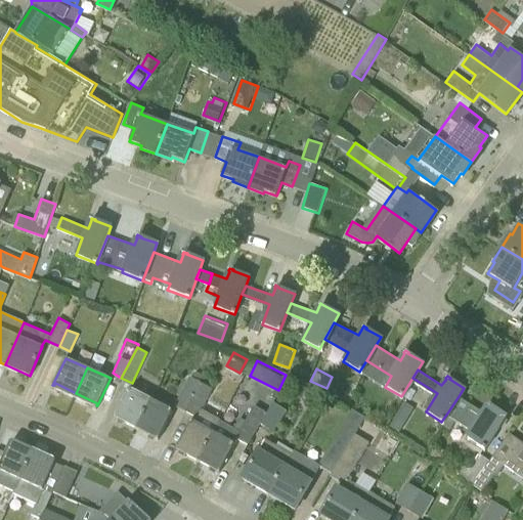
[(186,410),(202,381),(190,376),(175,404),(186,410)]
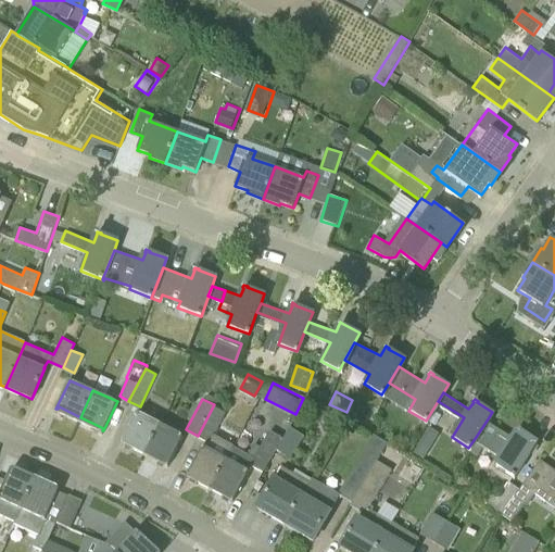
[(211,487),(234,444),(215,434),(226,411),(214,404),(198,436),(206,440),(186,477),(188,477),(189,475),(211,487)]
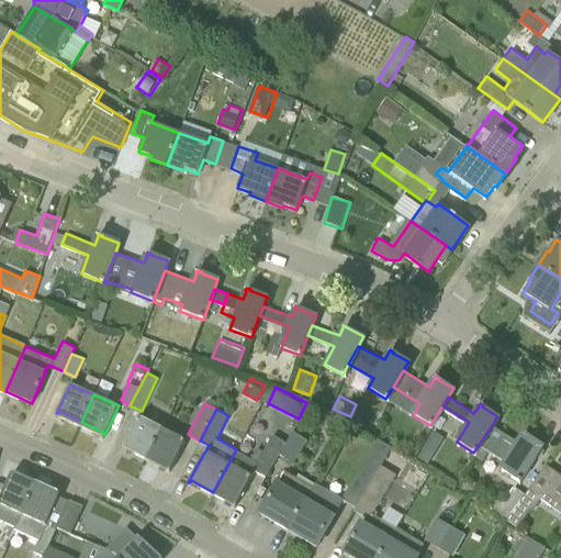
[(149,455),(163,427),(138,415),(124,445),(125,446),(126,444),(149,455)]
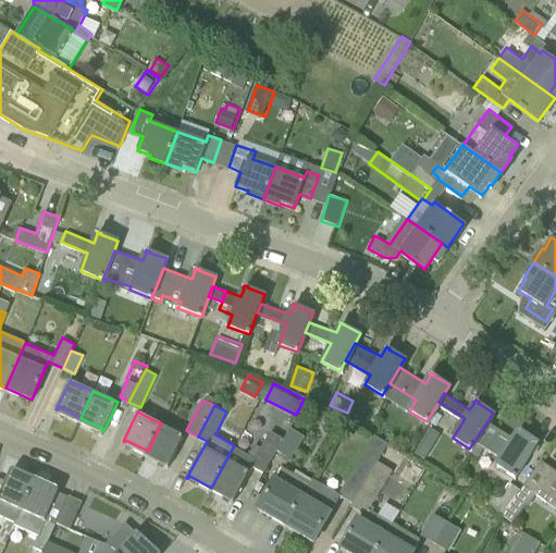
[(514,438),(487,421),(477,438),(502,455),(496,466),(513,477),(536,441),(521,431),(522,430),(519,428),(517,430),(518,430),(514,438)]
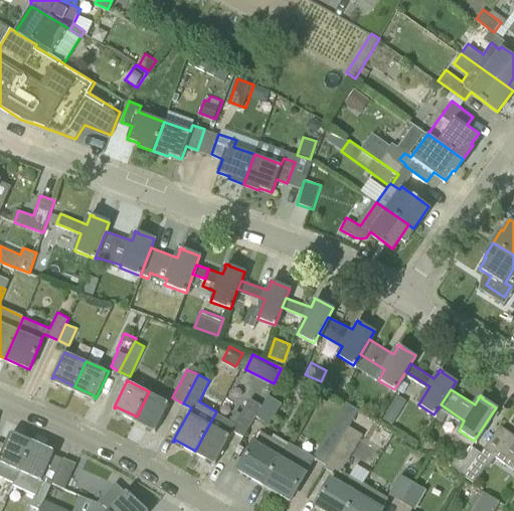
[(156,430),(171,402),(149,391),(137,416),(156,427),(155,430),(156,430)]
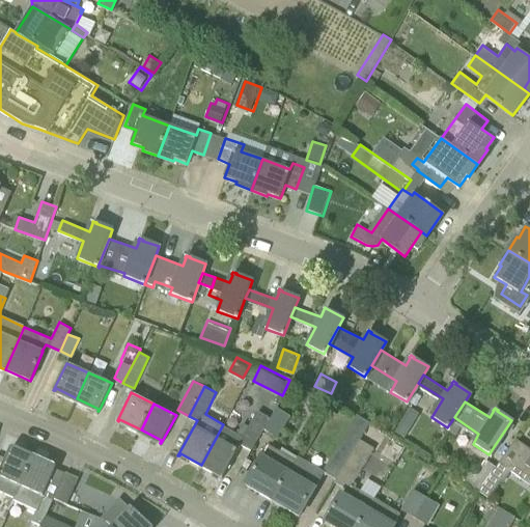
[(265,426),(276,407),(271,404),(268,411),(259,407),(249,425),(243,422),(238,433),(223,424),(201,465),(222,476),(221,478),(222,478),(241,444),(251,449),(265,426)]
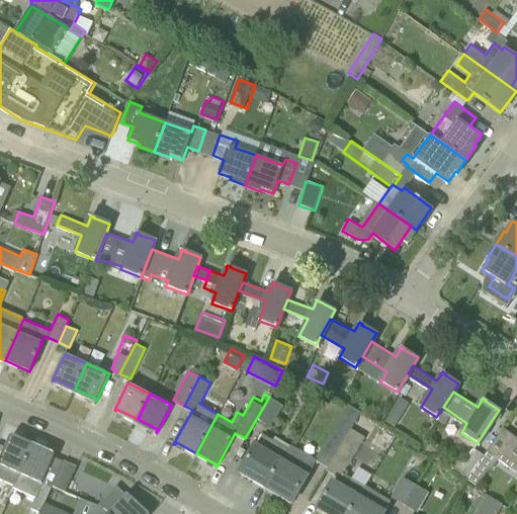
[(274,423),(284,405),(270,396),(269,397),(258,416),(274,423)]
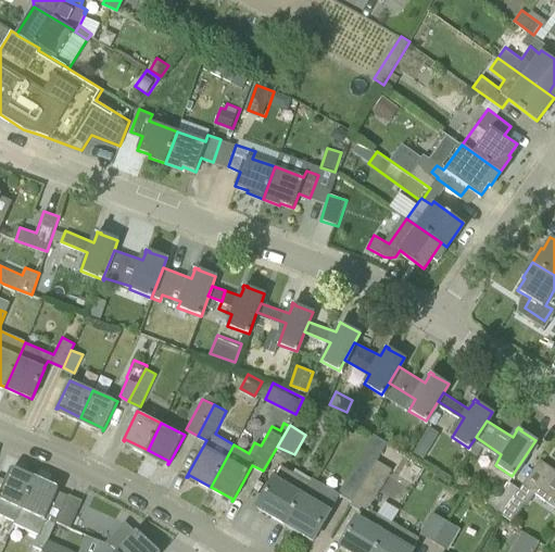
[(356,496),(377,459),(364,451),(339,492),(341,493),(353,500),(356,496)]
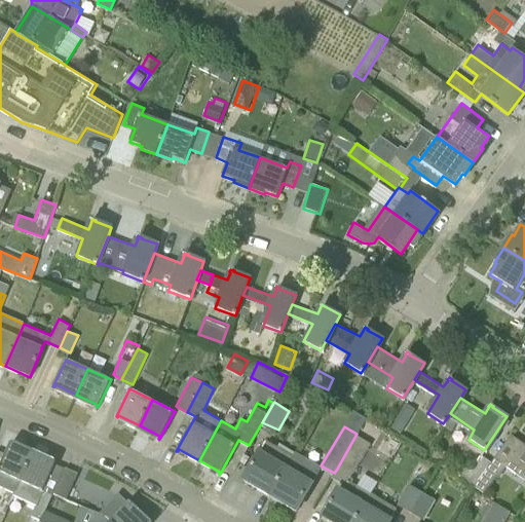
[(357,434),(337,469),(350,477),(371,443),(357,434)]
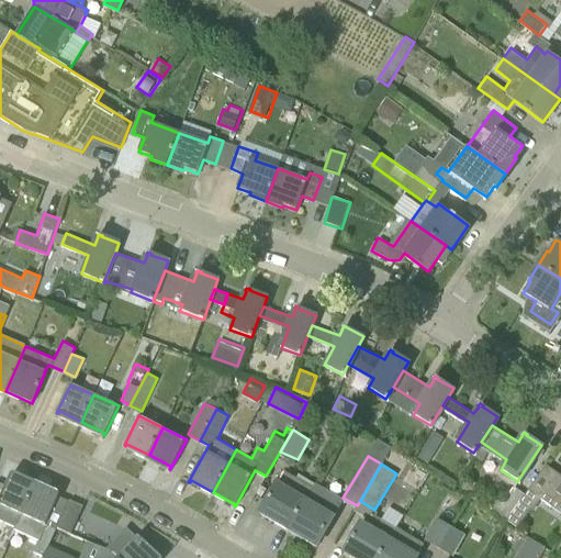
[(560,473),(546,464),(529,487),(551,502),(558,494),(560,495),(560,473)]
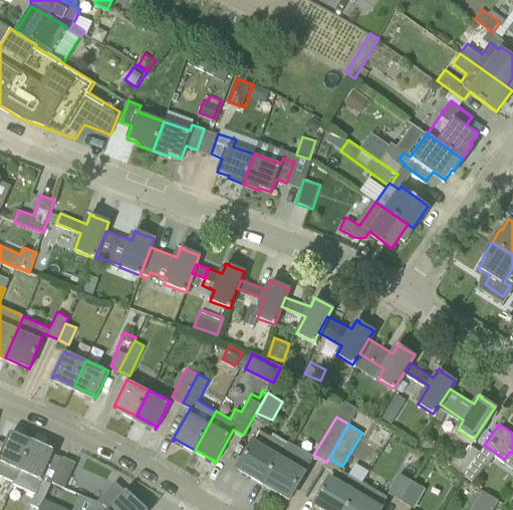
[(286,445),(261,430),(255,441),(254,440),(238,468),(264,483),(290,441),(289,441),(286,445)]
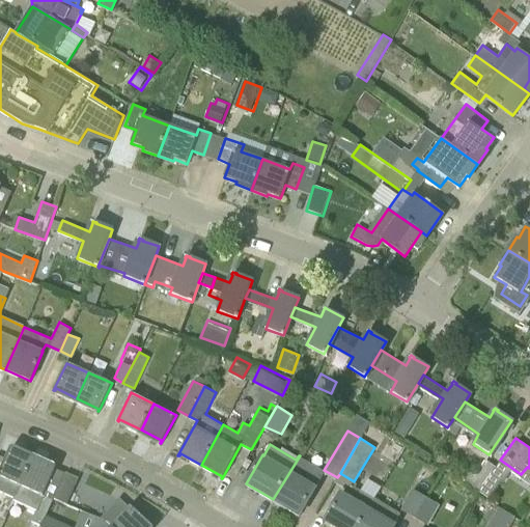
[(11,446),(0,469),(0,490),(15,496),(14,499),(15,499),(33,459),(11,449),(12,446),(11,446)]
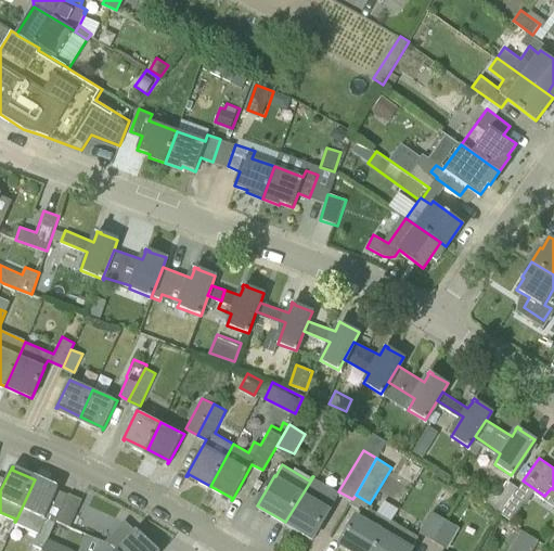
[(313,538),(331,509),(340,492),(338,491),(313,476),(285,522),(313,538)]
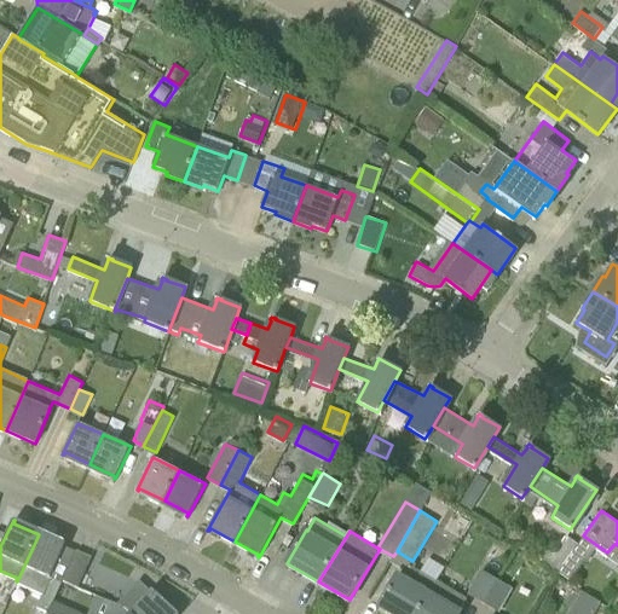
[(573,550),(578,542),(566,533),(554,551),(542,545),(535,555),(558,572),(573,550)]
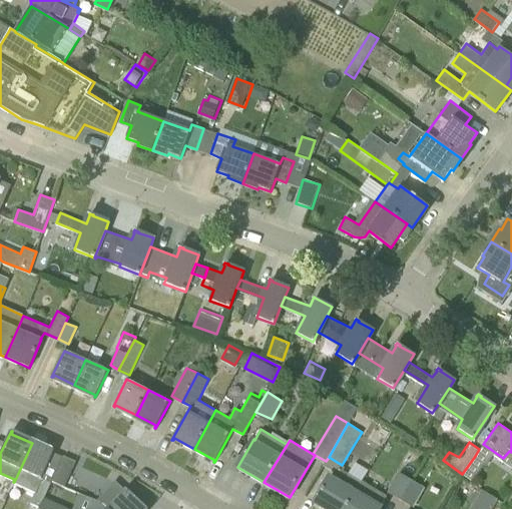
[(52,452),(32,443),(14,482),(35,492),(27,508),(38,508),(45,496),(51,481),(43,478),(54,451),(53,450),(52,452)]
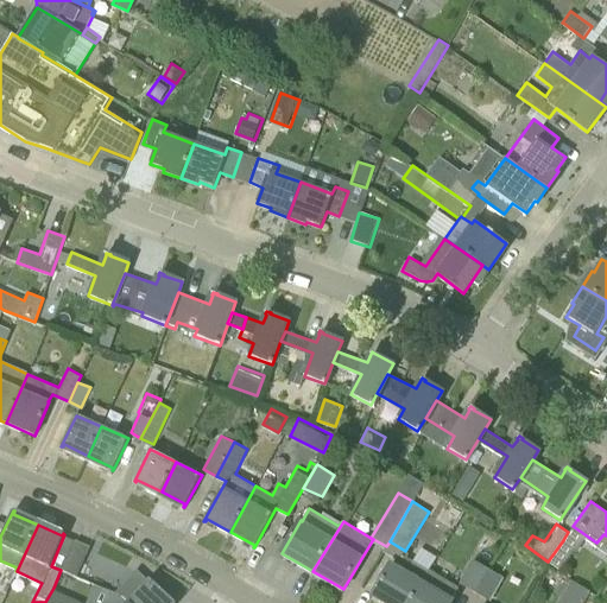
[(76,576),(90,546),(76,539),(62,569),(73,573),(76,576)]
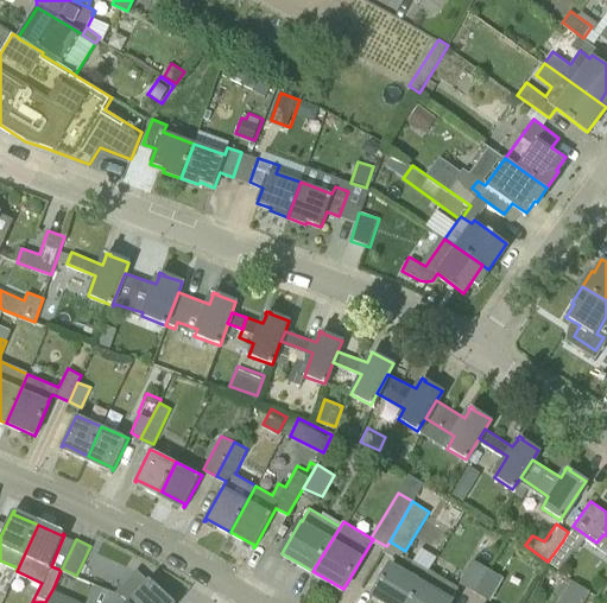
[(563,540),(548,562),(561,570),(575,548),(563,540)]
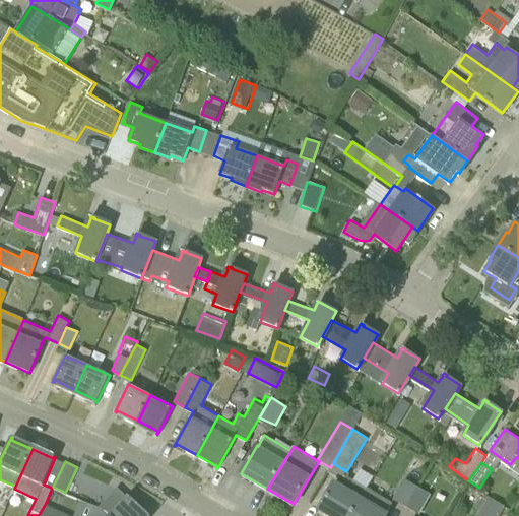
[(349,472),(346,471),(341,479),(338,477),(336,482),(335,481),(319,509),(329,515),(350,515),(368,487),(367,487),(365,491),(350,484),(353,478),(347,476),(349,472)]
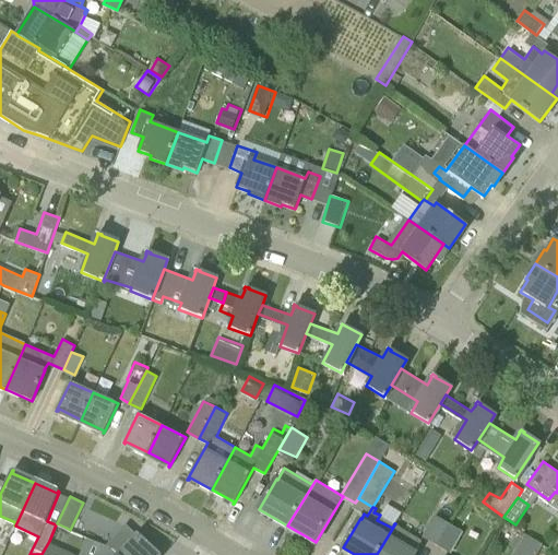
[(436,544),(449,522),(436,514),(423,535),(436,544)]
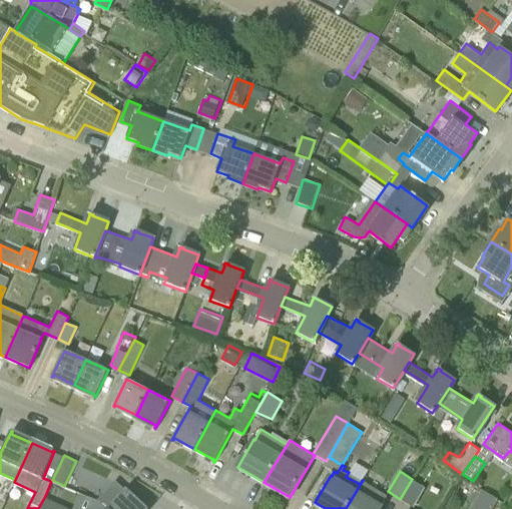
[(126,489),(115,479),(97,499),(106,502),(113,508),(148,508),(126,488),(126,489)]
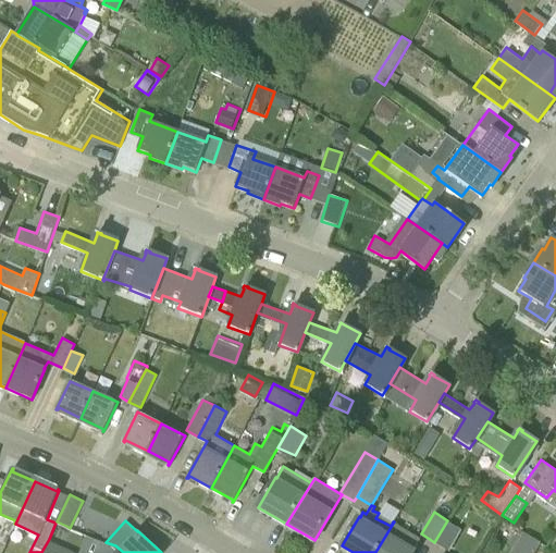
[(448,550),(461,528),(447,520),(434,542),(448,550)]
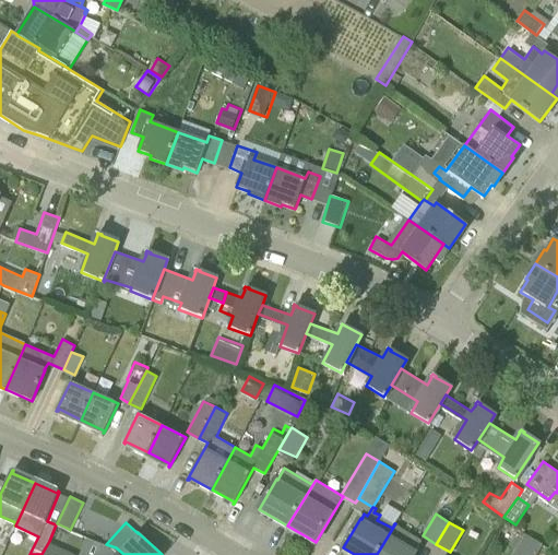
[(414,554),(416,552),(415,551),(423,539),(395,523),(377,554),(414,554)]
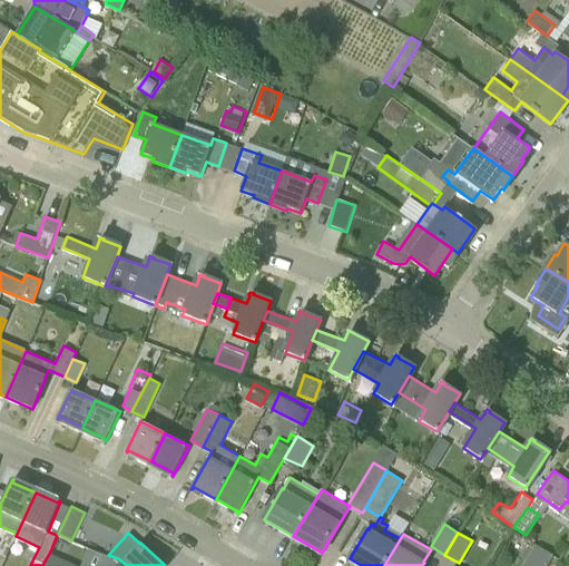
[(547,565),(553,555),(536,544),(522,565),(547,565)]
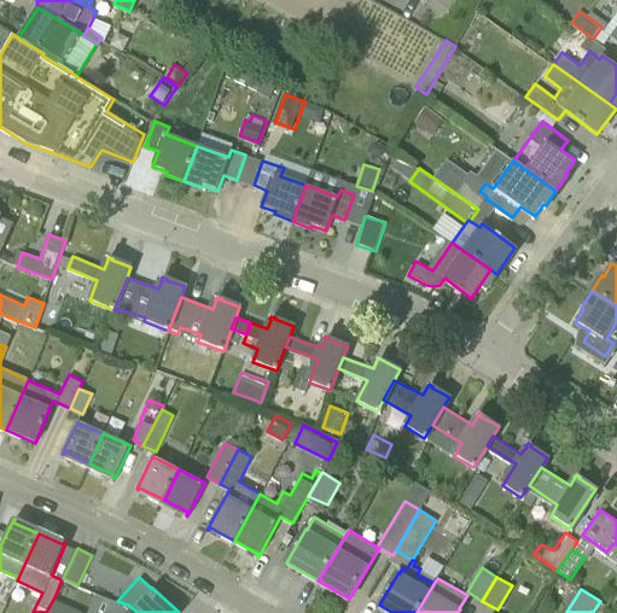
[(88,612),(65,602),(54,597),(46,612),(88,612)]
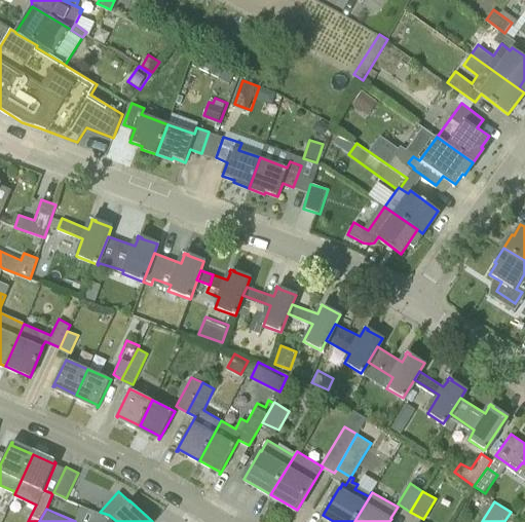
[(116,521),(109,515),(100,512),(89,521),(116,521)]
